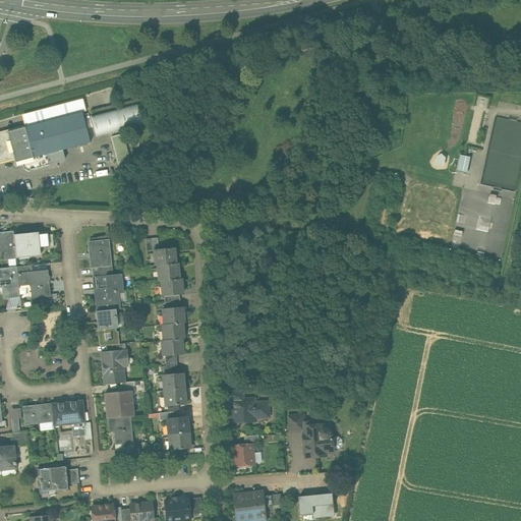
[(79,100),(23,115),(26,127),(39,123),(81,112),(82,112),(79,100)]
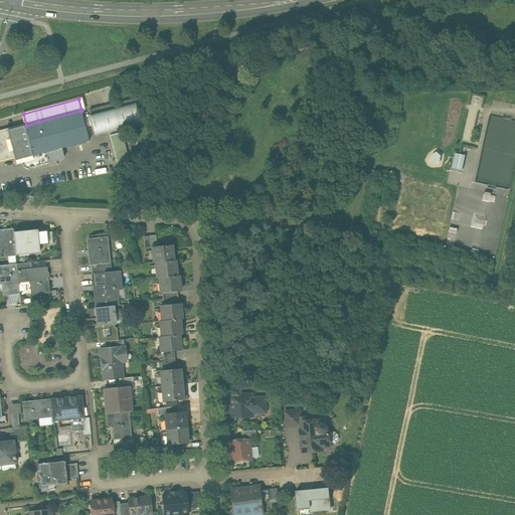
[(135,103),(90,115),(96,135),(141,123),(135,103)]
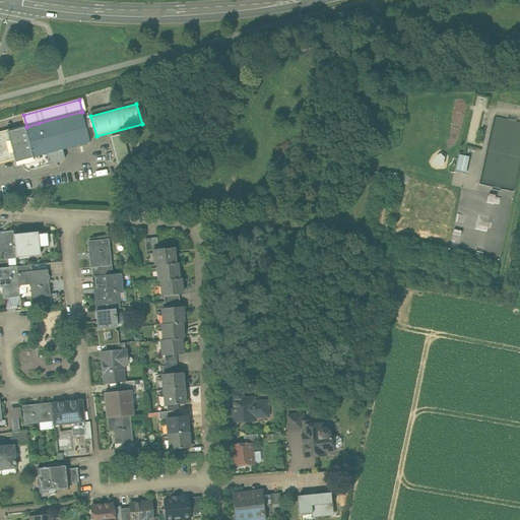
[(81,112),(39,123),(47,153),(62,149),(89,142),(81,112)]
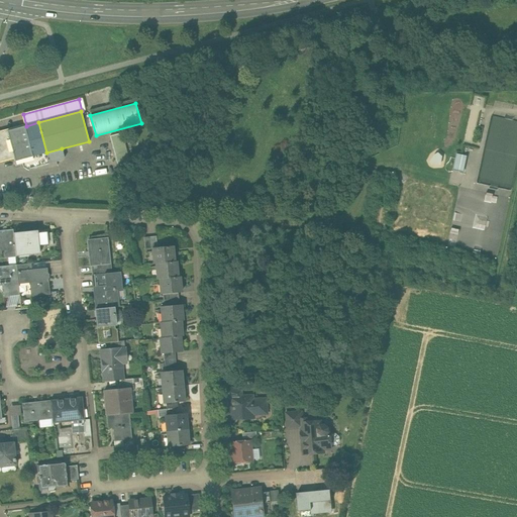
[(26,126),(24,126),(32,157),(45,152),(46,152),(38,122),(26,126)]
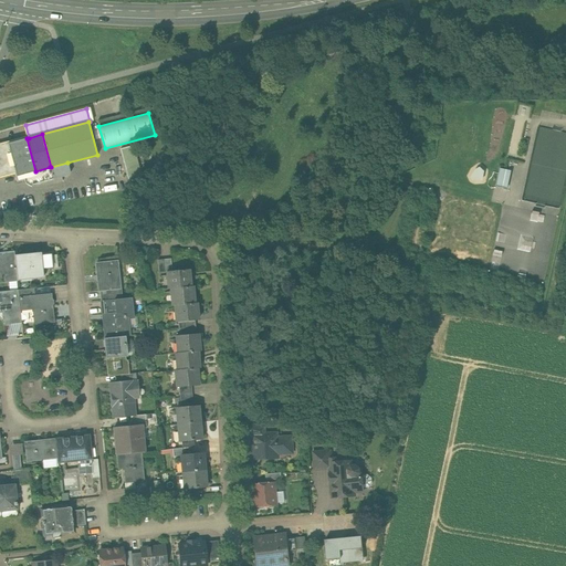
[(27,138),(0,145),(0,175),(16,171),(18,180),(27,178),(37,176),(35,171),(27,138)]
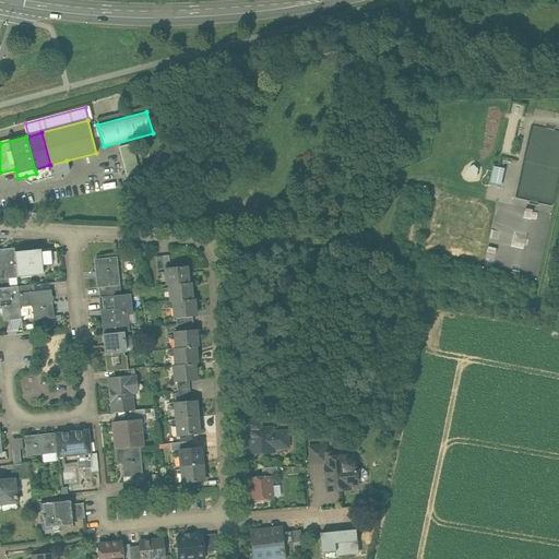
[(132,143),(119,147),(129,186),(142,182),(133,151),(134,151),(132,143)]
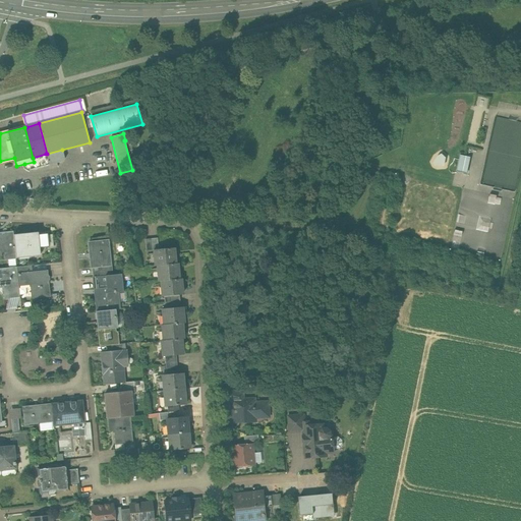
[(47,154),(46,154),(49,165),(64,161),(65,159),(62,150),(47,154)]
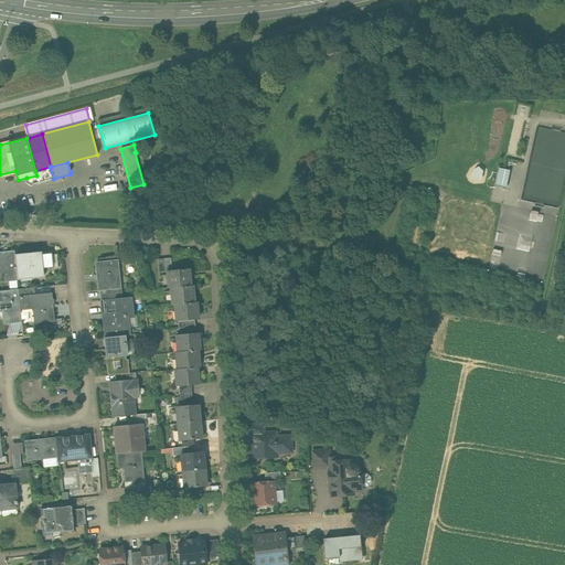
[(50,167),(35,171),(36,176),(27,178),(28,181),(32,184),(53,179),(50,167)]
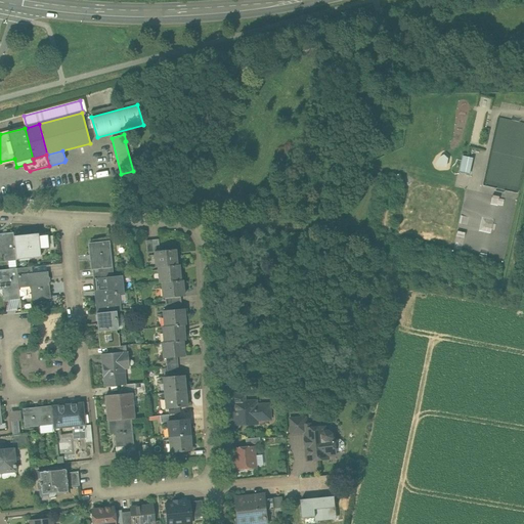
[(464,155),(461,170),(471,172),(474,158),(464,155)]
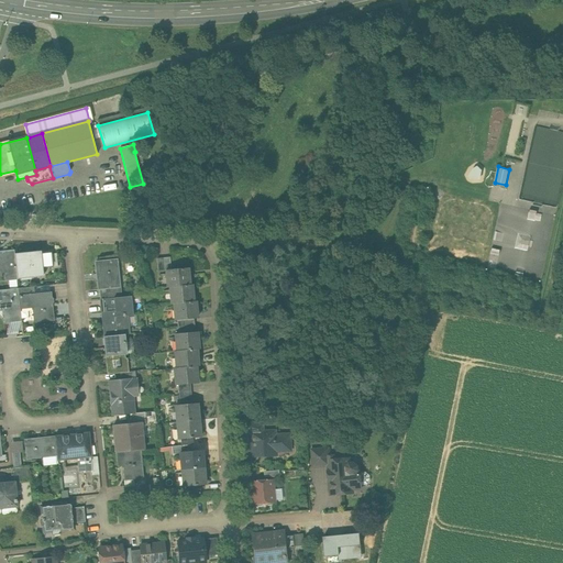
[(14,251),(0,252),(0,269),(4,269),(6,280),(18,279),(18,278),(17,278),(14,255),(14,251)]
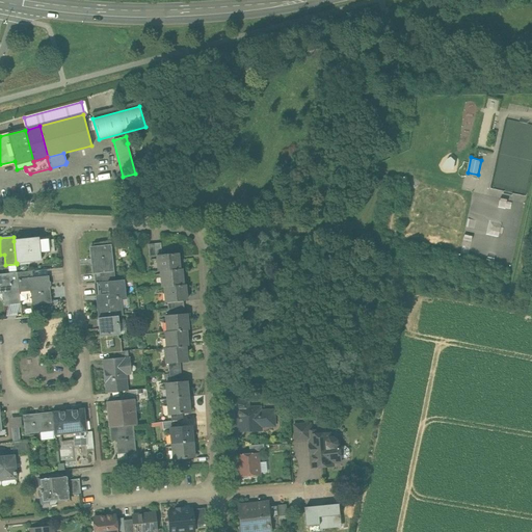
[(48,237),(37,238),(40,253),(50,251),(48,237)]
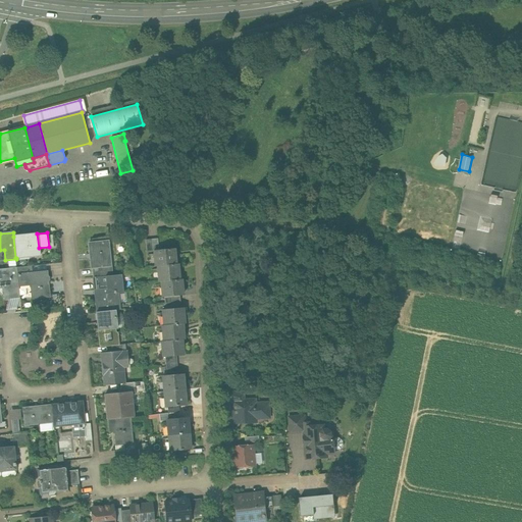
[(37,233),(13,237),(15,258),(16,258),(40,255),(39,248),(37,233)]
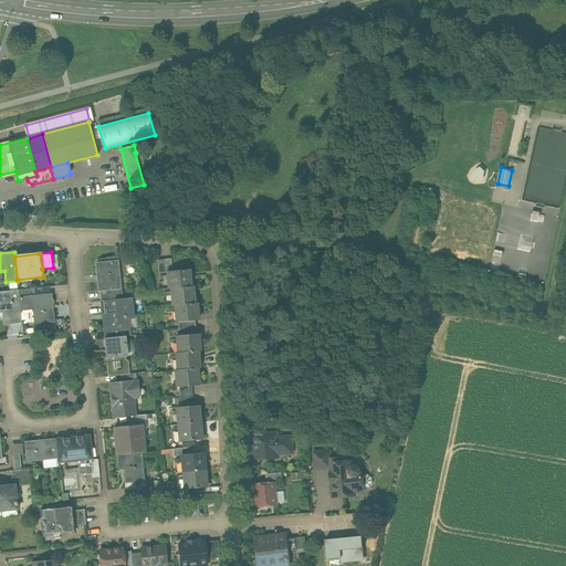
[(117,261),(96,264),(100,291),(101,291),(121,289),(117,261)]
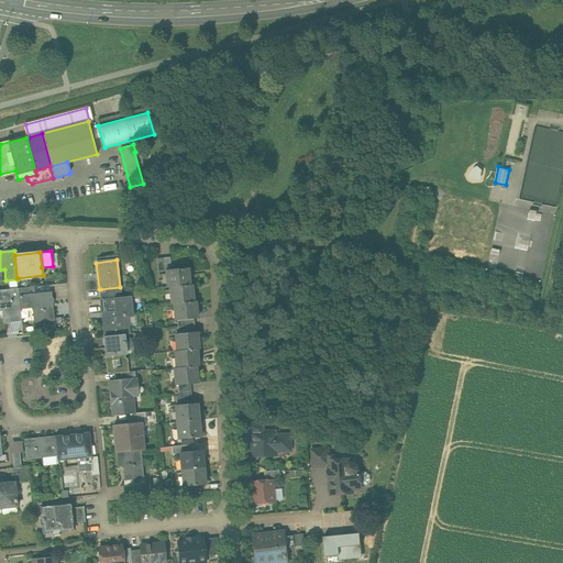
[(172,269),(166,271),(168,287),(170,287),(189,285),(188,267),(172,269)]
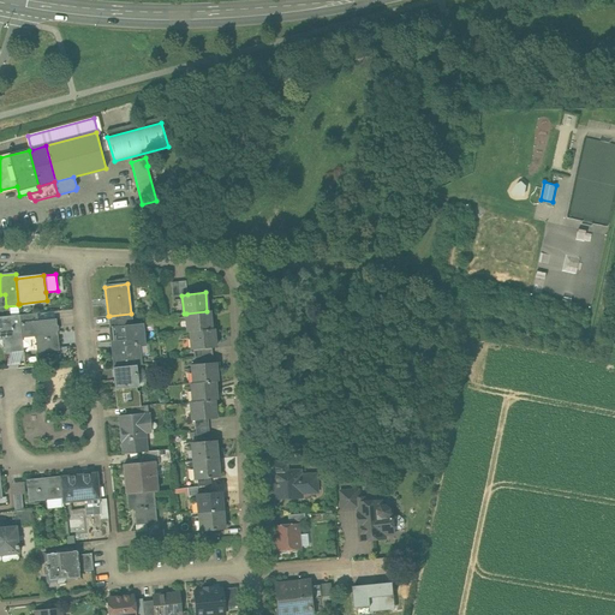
[(207,311),(186,314),(187,332),(190,332),(212,329),(209,310),(207,311)]
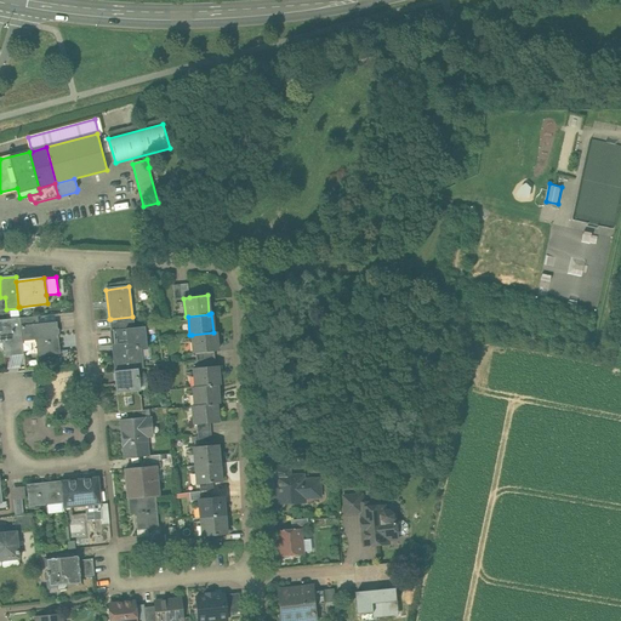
[(38,317),(20,318),(21,326),(38,325),(38,317)]
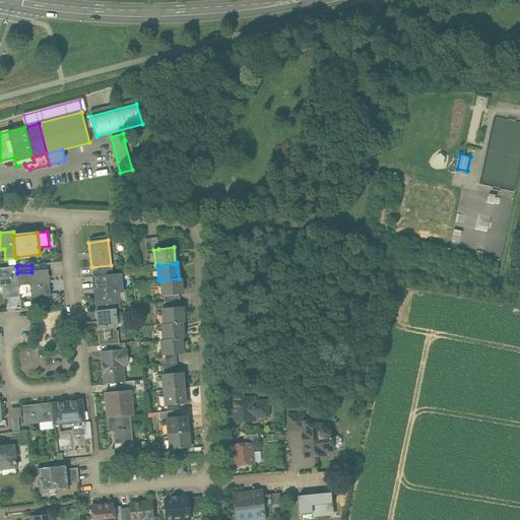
[(111,265),(92,267),(93,276),(105,275),(112,274),(111,265)]
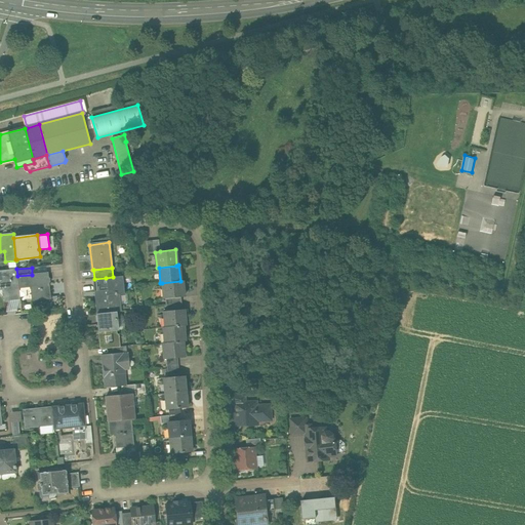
[(0,270),(0,290),(2,290),(4,301),(19,299),(18,287),(17,276),(16,269),(0,270)]
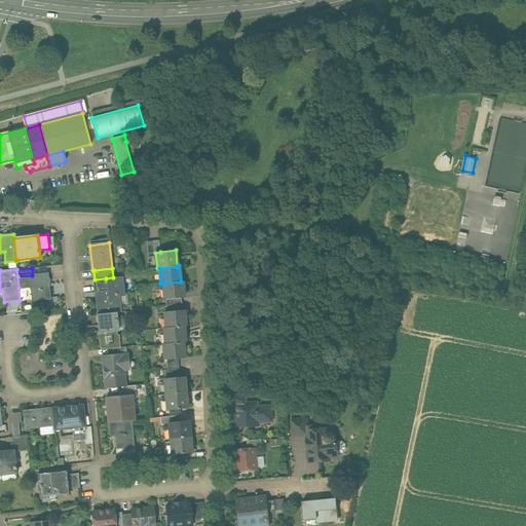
[(32,275),(17,276),(19,288),(31,287),(32,301),(49,299),(47,273),(32,275)]
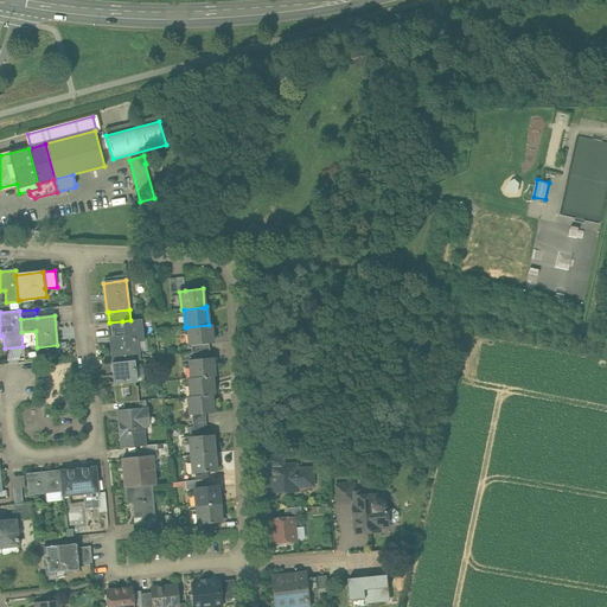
[(131,320),(122,321),(123,334),(110,337),(109,337),(112,363),(134,360),(141,360),(139,340),(144,340),(141,319),(131,320)]
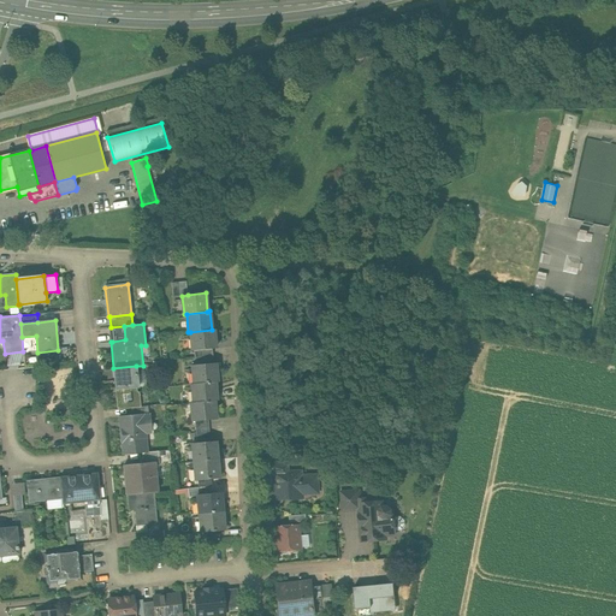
[(124,326),(111,327),(112,342),(125,339),(124,326)]
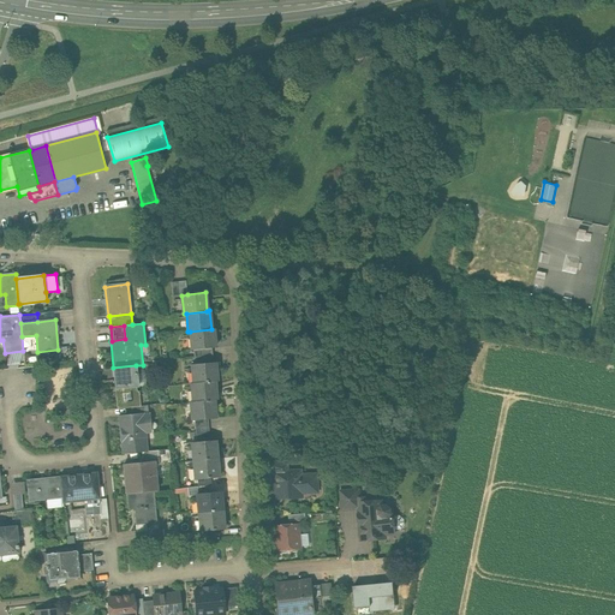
[(212,329),(190,332),(191,350),(212,348),(215,347),(214,329),(212,329)]
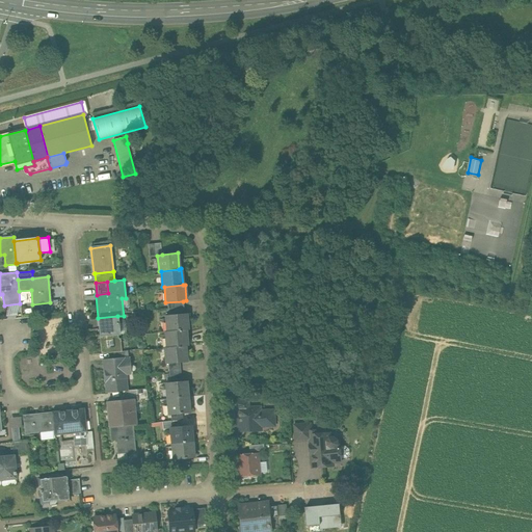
[(169,315),(165,316),(167,331),(186,329),(186,330),(188,329),(186,314),(185,314),(169,315)]
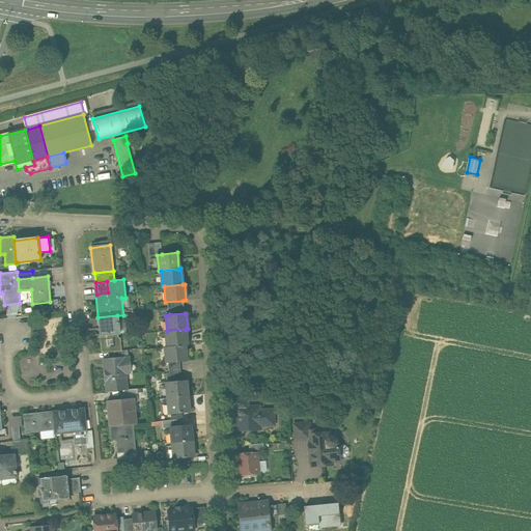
[(117,315),(98,317),(100,336),(117,334),(119,334),(117,315)]
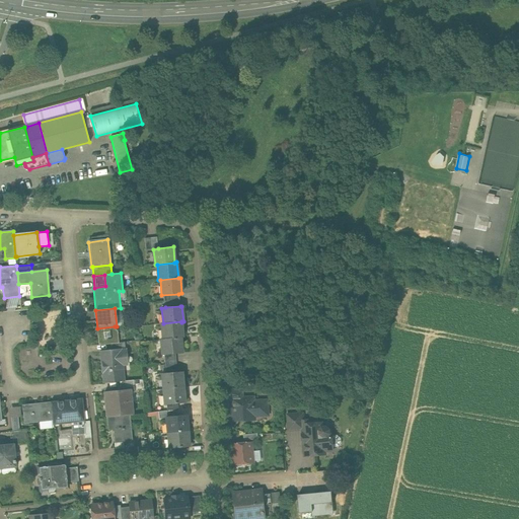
[(181,321),(163,323),(161,323),(162,339),(180,338),(182,338),(181,322),(181,321)]
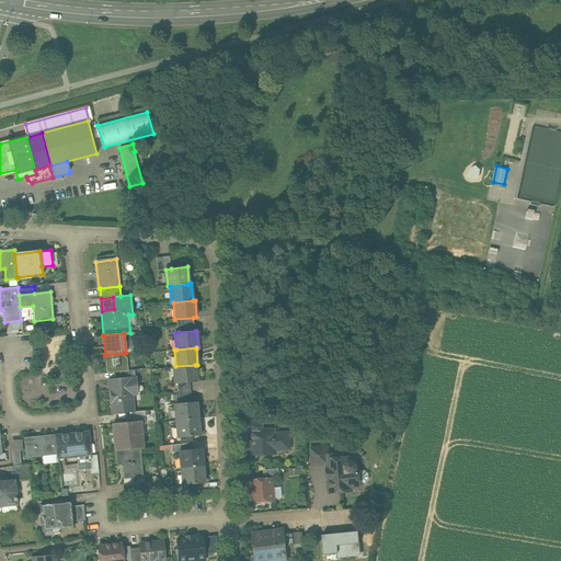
[(125,357),(124,353),(105,355),(107,373),(119,371),(128,370),(127,357),(125,357)]
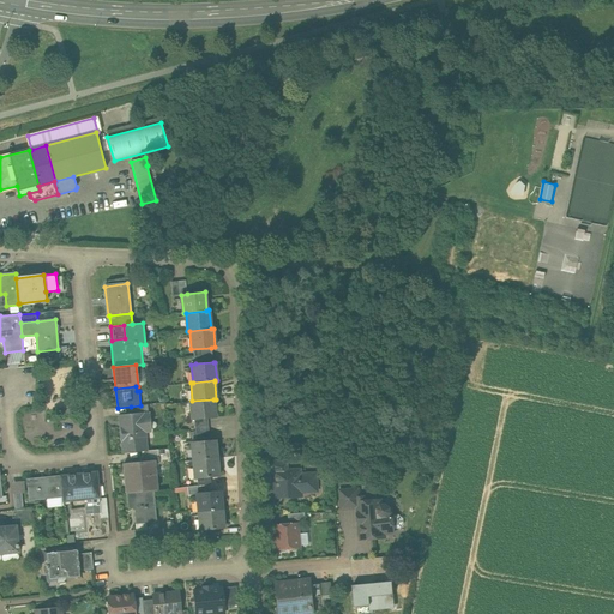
[(214,399),(192,401),(190,401),(192,420),(208,419),(216,417),(214,399)]
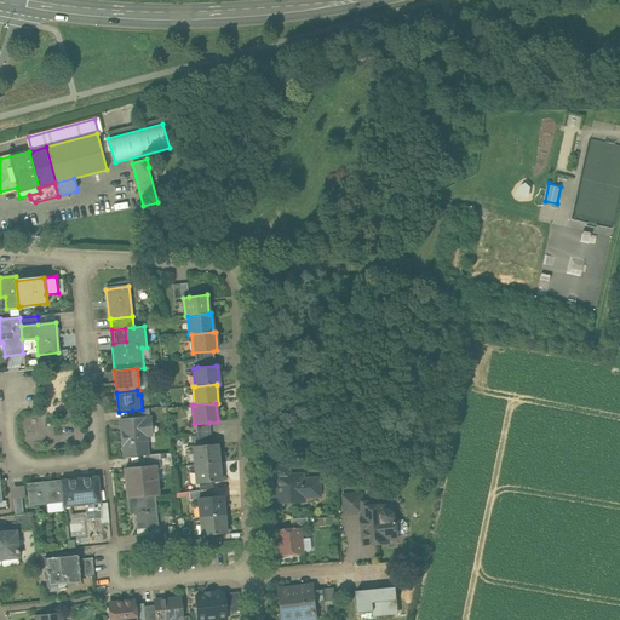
[(142,409),(132,411),(133,419),(150,417),(149,408),(142,409)]
